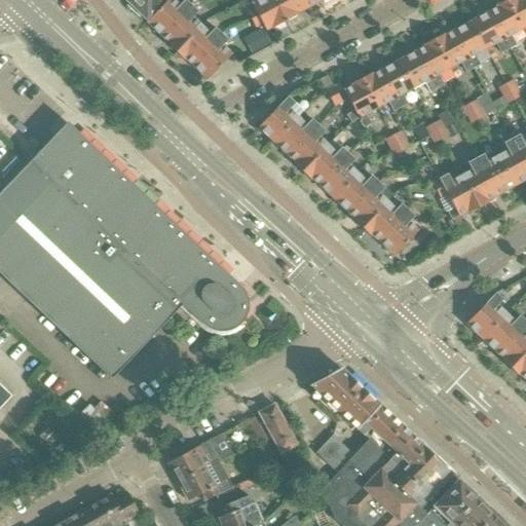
[(130,0),(126,4),(136,13),(140,12),(145,17),(144,17),(145,19),(162,0),(130,0)]
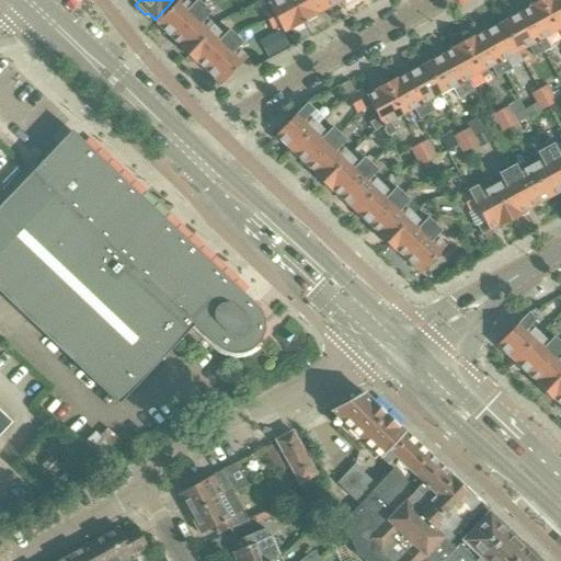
[(179,0),(156,24),(173,41),(205,7),(197,0),(193,6),(186,0),(179,0)]
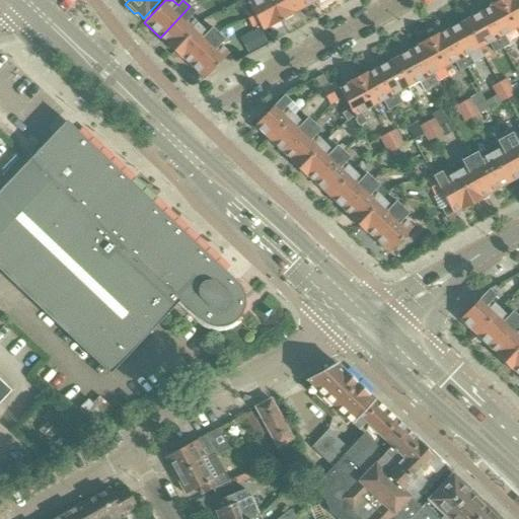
[(282,21),(270,0),(254,0),(248,4),(250,9),(258,24),(263,31),(268,28),(268,29),(282,21)]
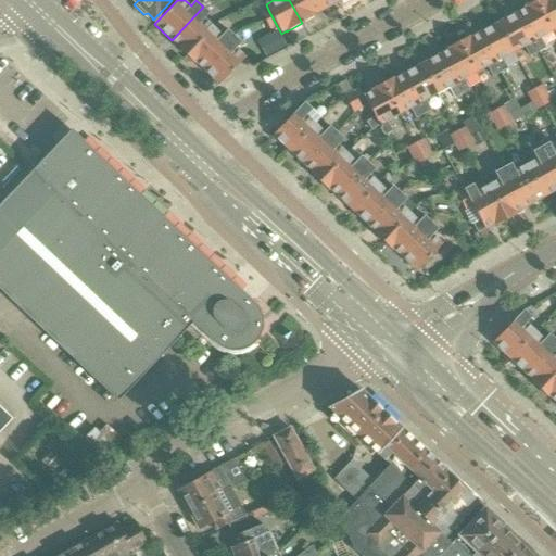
[(289,0),(302,23),(316,15),(321,12),(314,0),(289,0)]
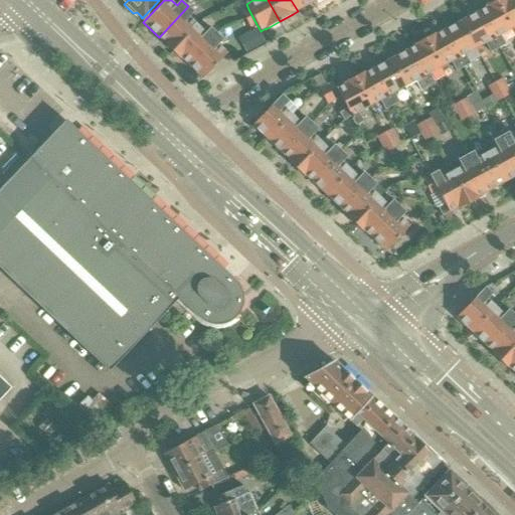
[(291,0),(298,11),(315,1),(314,0),(291,0)]
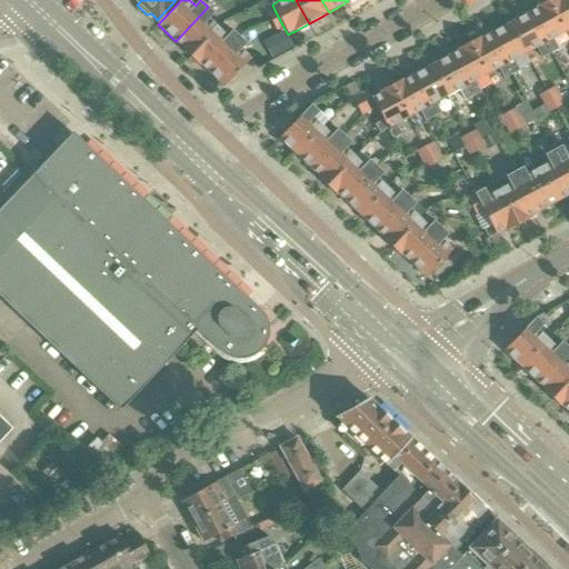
[(568,0),(548,0),(547,1),(565,32),(568,29),(568,0)]
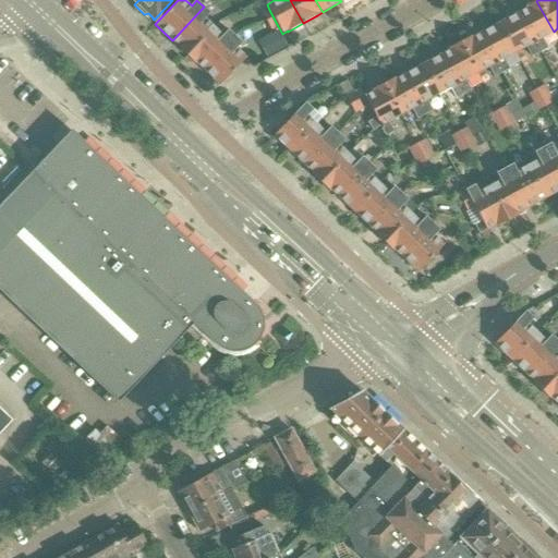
[(526,8),(519,12),(531,36),(540,52),(547,48),(542,38),(554,32),(536,1),(526,7),(526,8)]
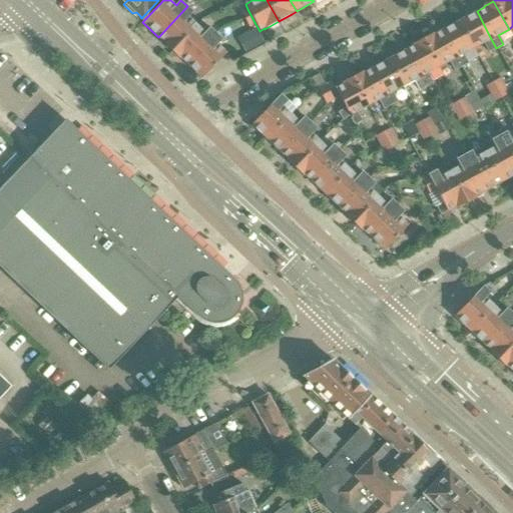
[(163,43),(172,52),(197,24),(189,17),(193,12),(187,6),(158,37),(164,43),(163,43)]
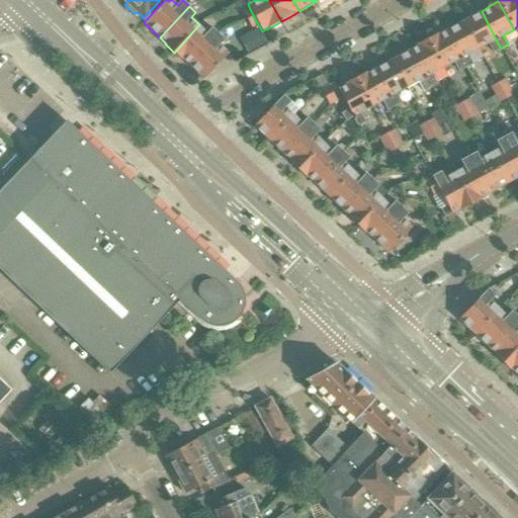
[(258,24),(250,9),(243,12),(252,27),(258,24)]
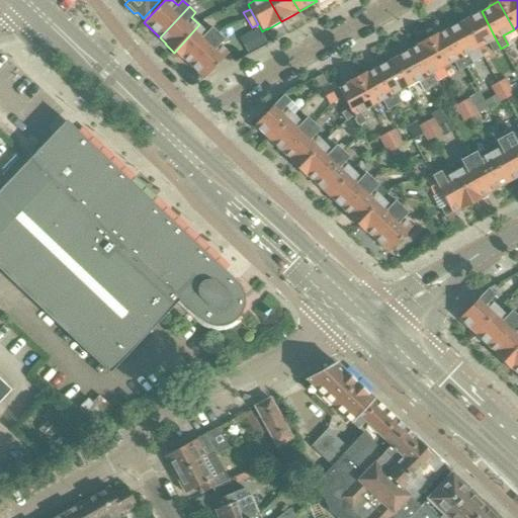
[(501,49),(493,33),(482,11),(463,21),(479,49),(489,44),(494,53),(501,49)]
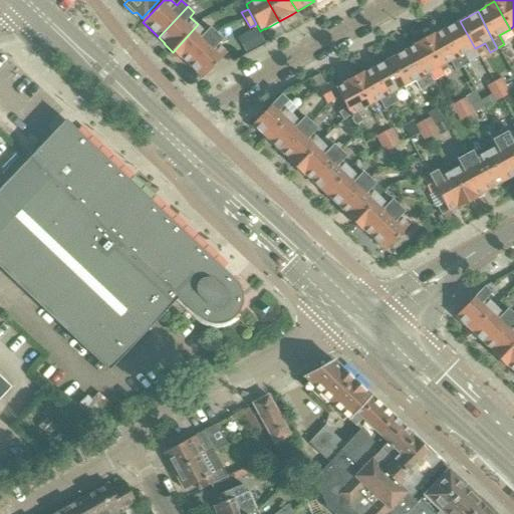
[(460,21),(443,30),(462,67),(468,64),(463,54),(475,48),(460,21)]
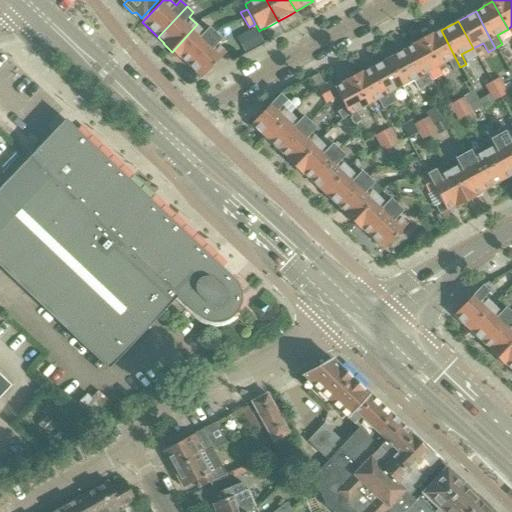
[(180,58),(187,65),(215,34),(209,28),(205,32),(197,24),(172,52),(180,59),(180,58)]
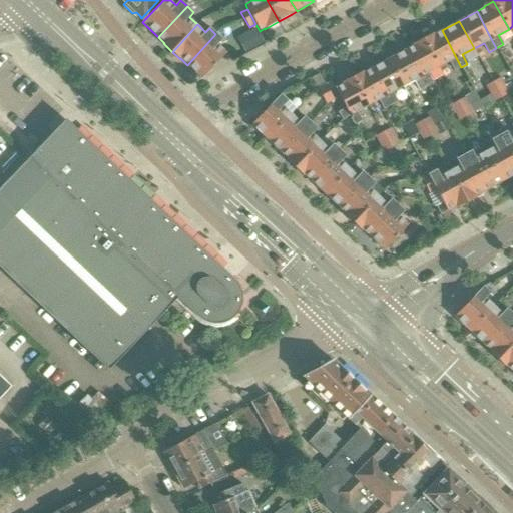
[(236,37),(244,52),(263,42),(254,28),(236,37)]
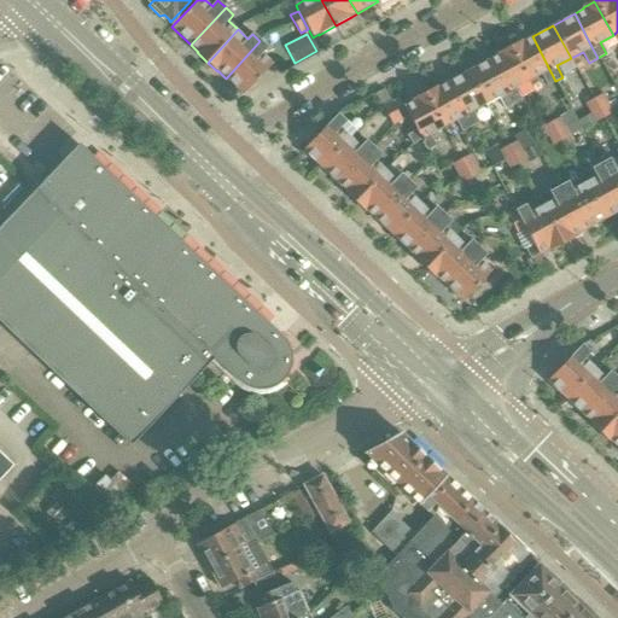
[(523,40),(509,47),(529,81),(541,75),(547,86),(555,81),(532,36),(523,41),(523,40)]
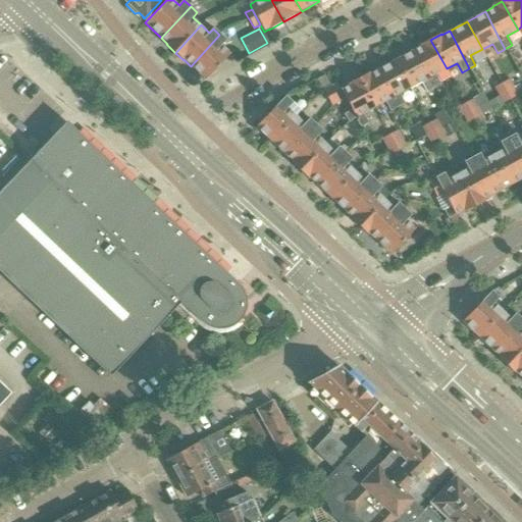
[(219,35),(191,66),(206,80),(229,54),(221,46),(225,41),(219,35)]
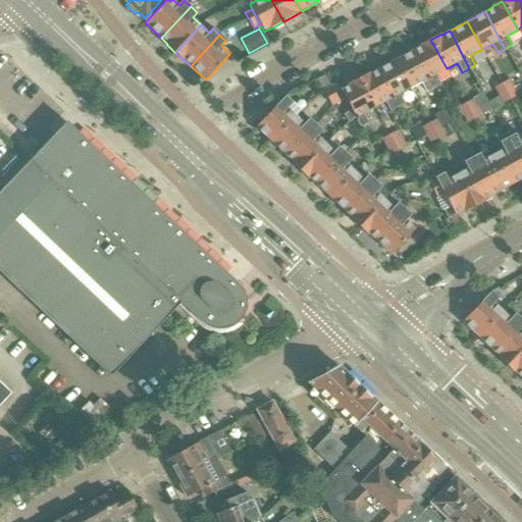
[(421,47),(413,51),(433,88),(440,84),(435,74),(447,68),(430,40),(420,45),(421,47)]
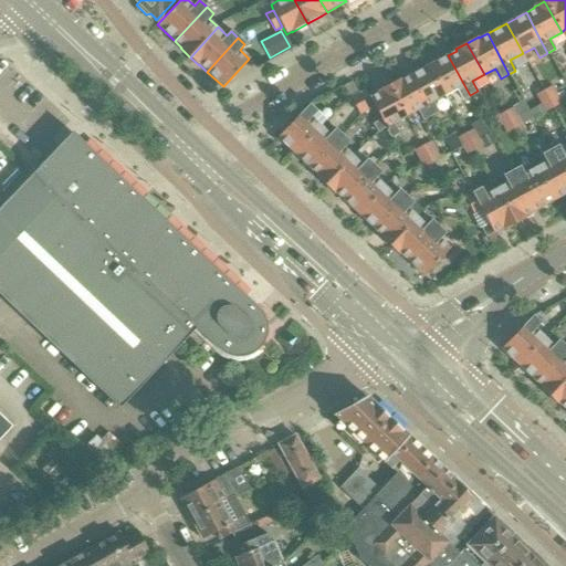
[(428,65),(444,95),(450,106),(470,95),(448,55),(428,65)]
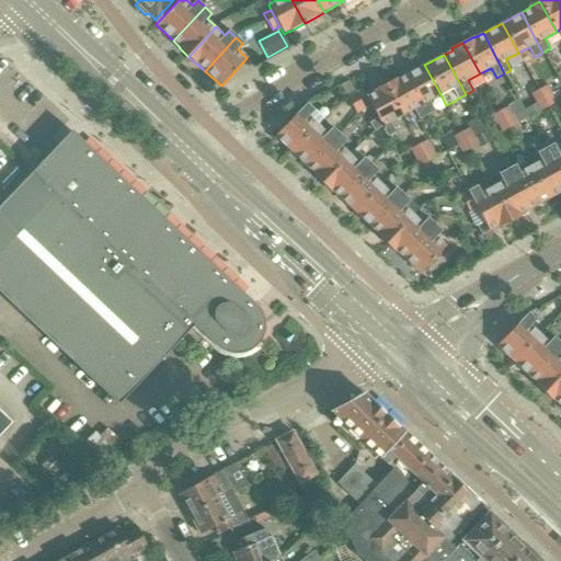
[(424,65),(405,76),(427,115),(435,111),(428,101),(441,94),(424,65)]
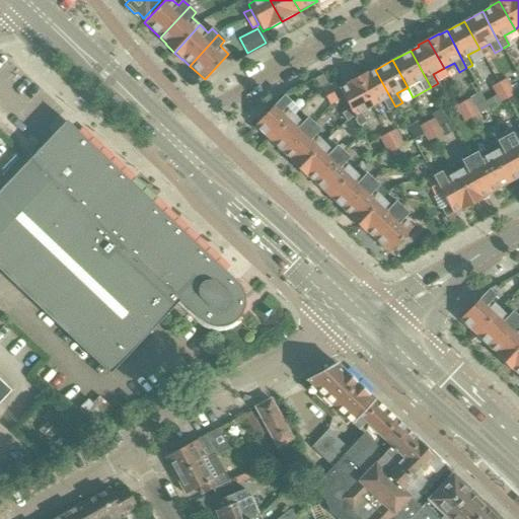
[(366,73),(356,78),(372,106),(383,100),(388,110),(395,106),(375,70),(367,74),(366,73)]
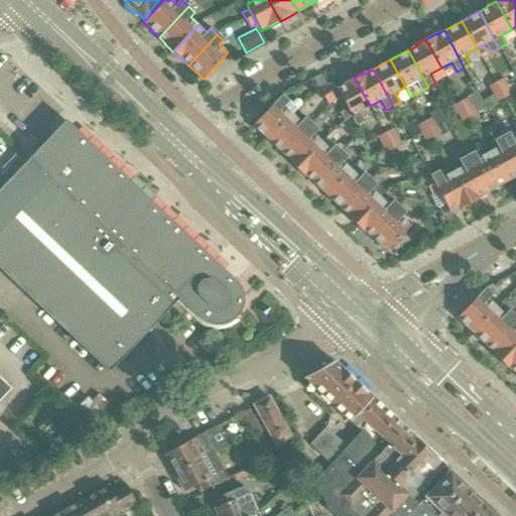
[(319,89),(324,97),(331,93),(327,86),(323,78),(318,77),(313,79),(319,89)]
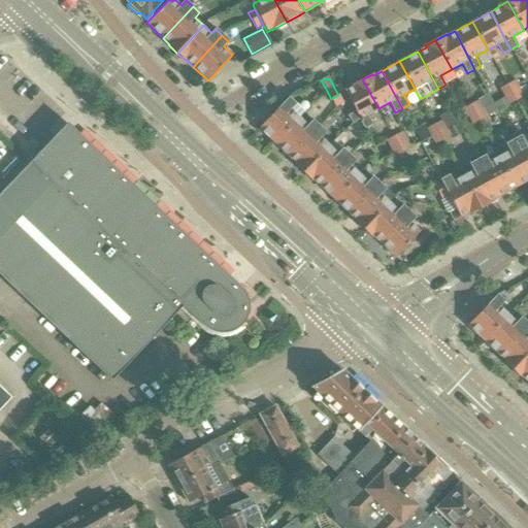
[(378,108),(362,79),(352,86),(353,87),(344,91),(344,92),(349,99),(365,129),(372,125),(367,114),(378,108)]
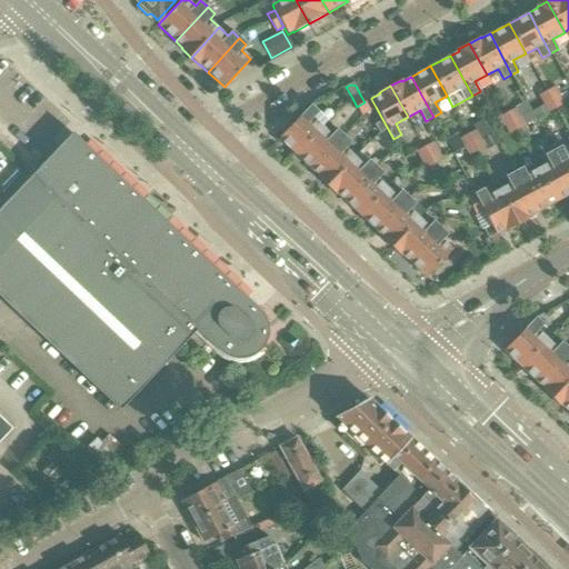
[(553,88),(546,91),(550,100),(558,96),(553,88)]
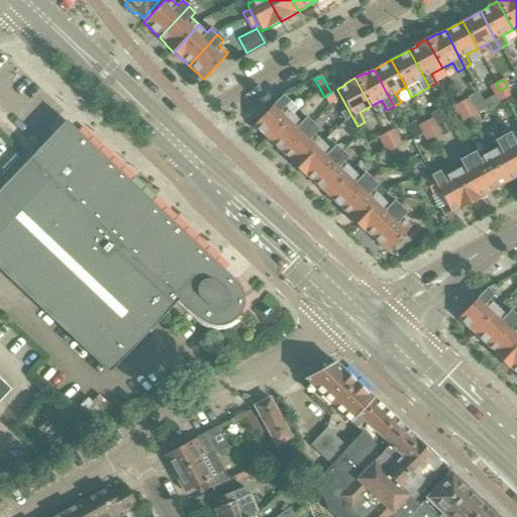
[(337,90),(337,89),(333,82),(327,86),(331,93),(334,91),(337,90)]
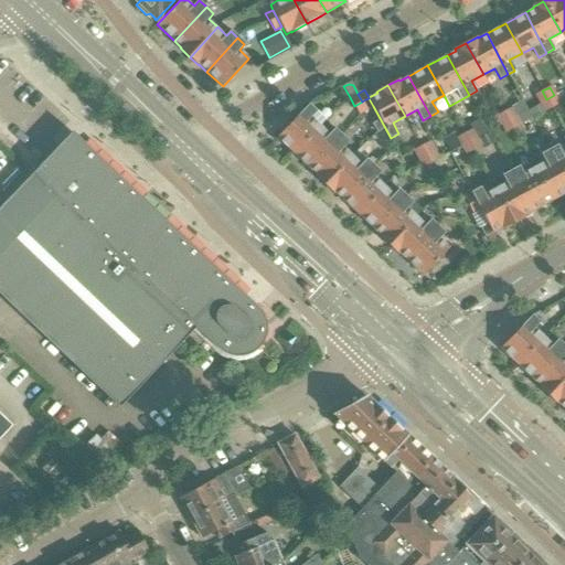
[(564,89),(554,95),(546,99),(552,108),(564,99),(564,89)]
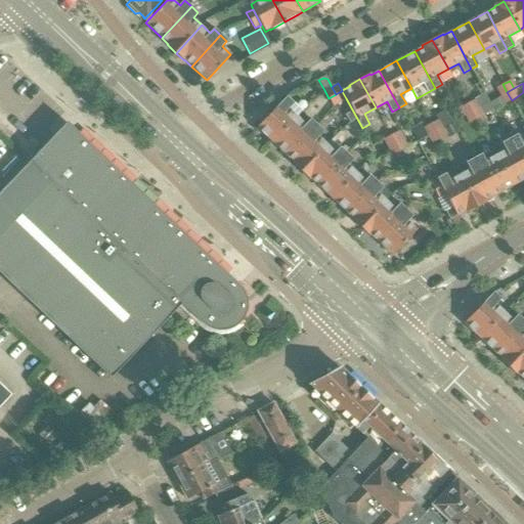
[(486,94),(490,101),(507,92),(503,84),(486,94)]
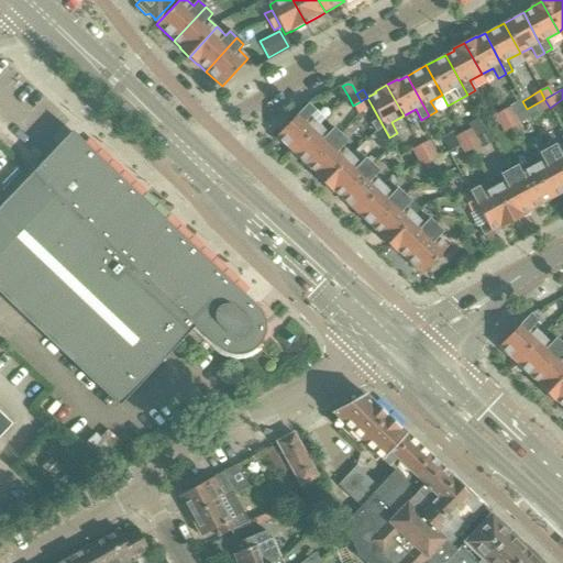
[(364,99),(361,101),(365,109),(372,106),(367,98),(364,99)]
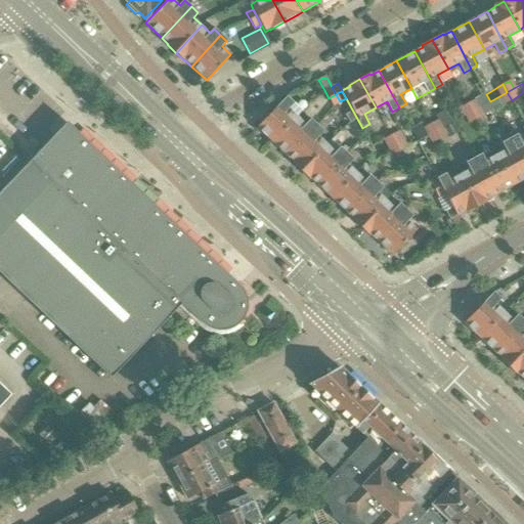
[(507,92),(490,101),(494,110),(512,100),(507,92)]
